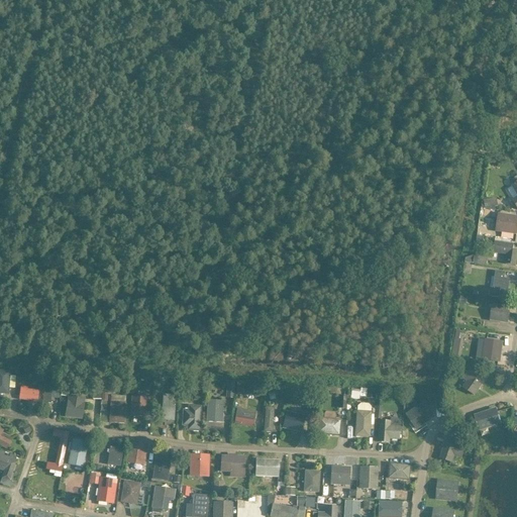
[(496,198),(483,200),(485,208),(498,205),(496,198)]
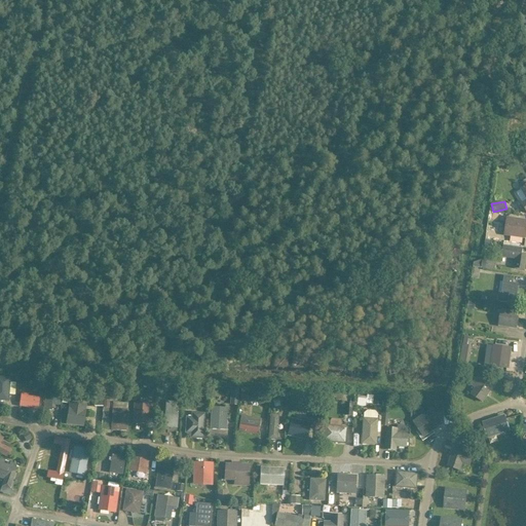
[(506,221),(503,236),(525,239),(525,220),(506,218),(506,221)]
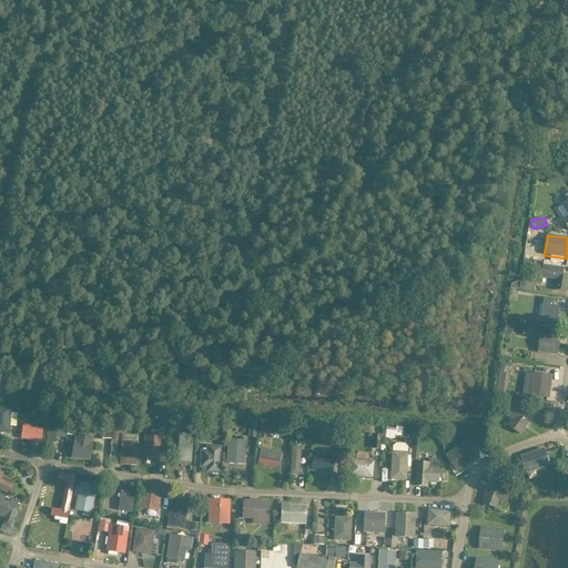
[(543,265),(541,279),(557,281),(555,291),(567,293),(567,288),(567,275),(564,275),(564,269),(543,265)]
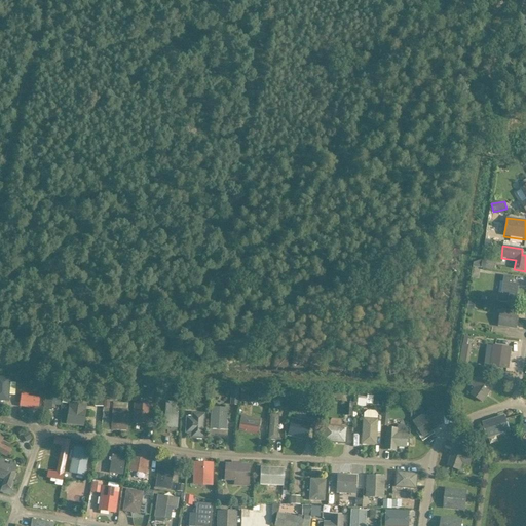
[(501,293),(498,293),(497,302),(511,304),(512,301),(514,301),(515,297),(517,297),(518,284),(513,284),(514,277),(504,275),(501,293)]
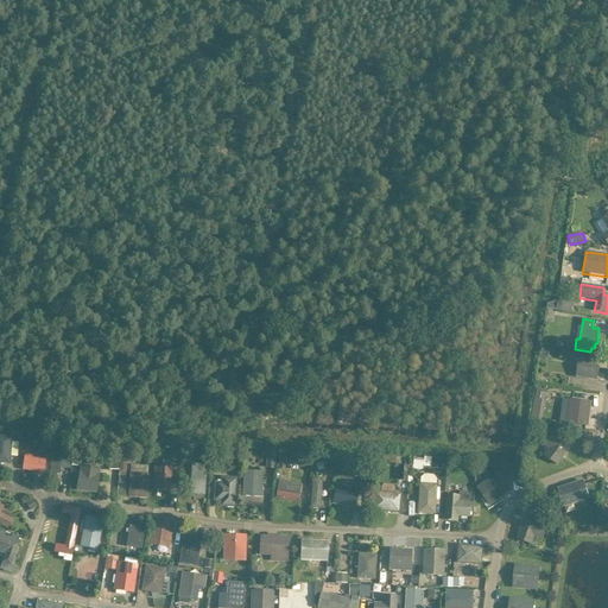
[(578,358),(575,378),(597,381),(601,361),(578,358)]
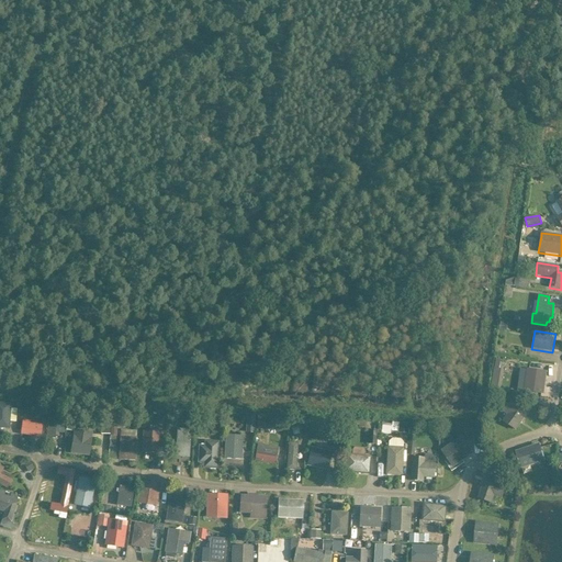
[(524,392),(543,395),(547,371),(527,369),(524,392)]
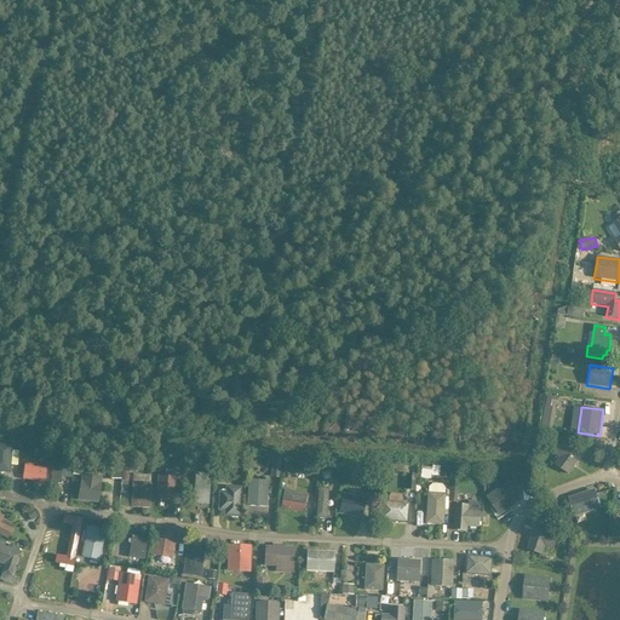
[(556,465),(568,474),(583,454),(564,442),(556,454),(561,458),(556,465)]
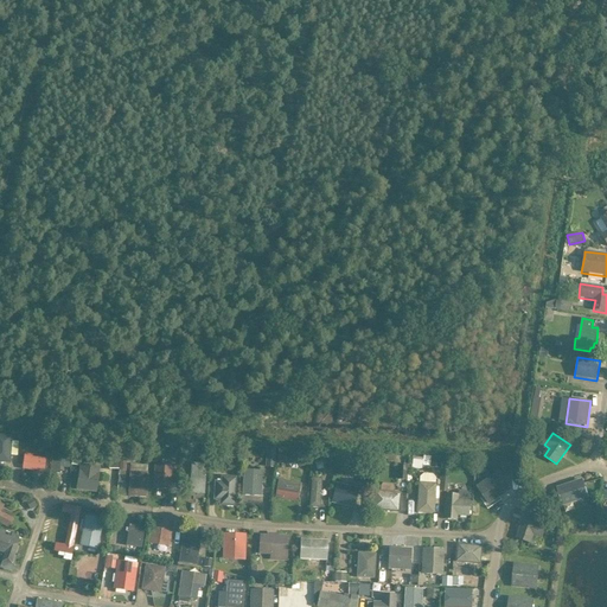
[(0,435),(0,461),(10,462),(11,448),(12,436),(0,435)]
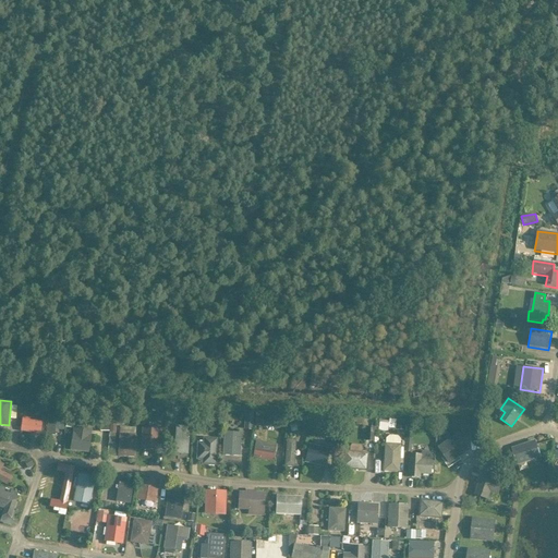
[(46,435),(55,436),(55,429),(62,429),(62,422),(63,414),(58,413),(59,404),(48,403),(47,412),(48,413),(46,435)]
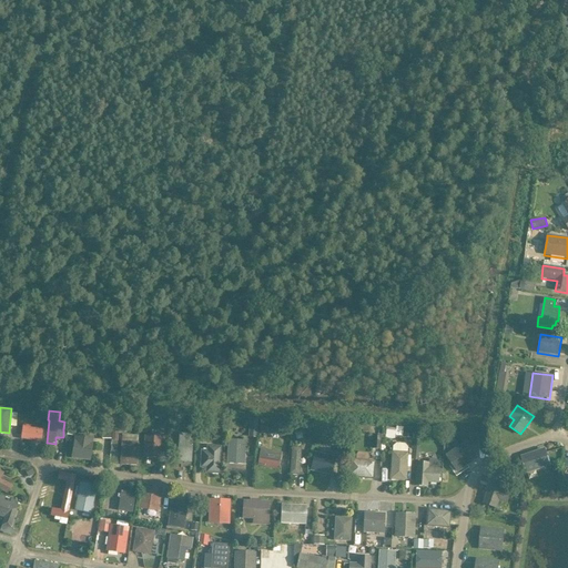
[(214,426),(212,416),(195,421),(198,430),(214,426)]
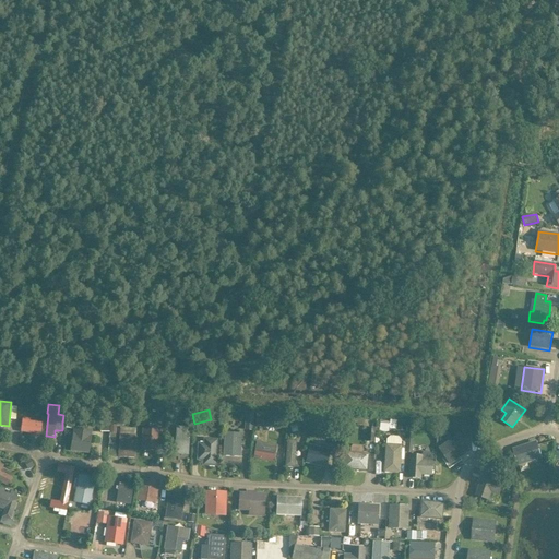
[(244,431),(252,431),(253,413),(245,413),(244,431)]
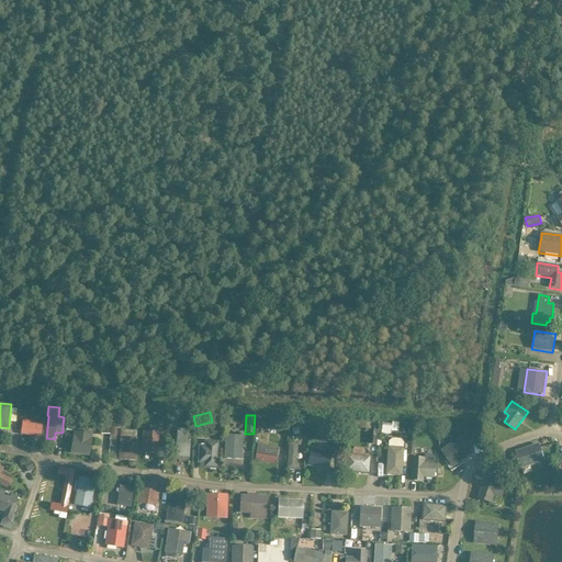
[(110,448),(115,448),(116,428),(120,428),(120,419),(112,419),(110,448)]
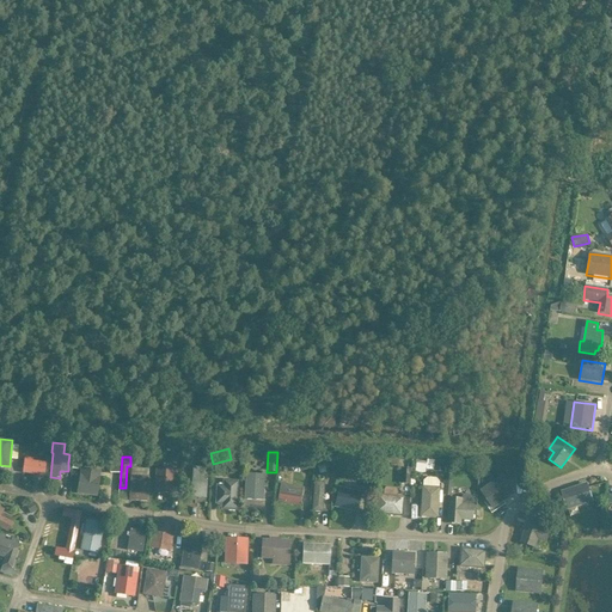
[(23,473),(44,476),(46,463),(32,461),(32,459),(25,458),(23,473)]
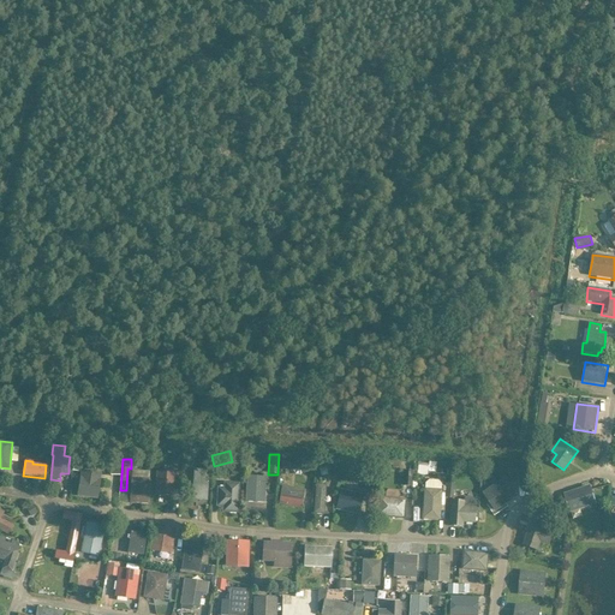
[(436,463),(436,473),(447,473),(447,464),(436,463)]
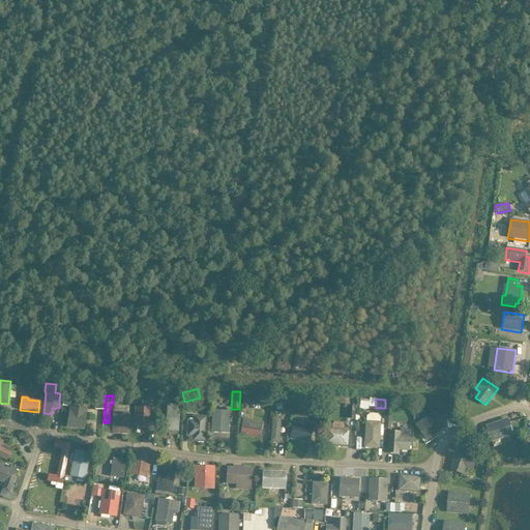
[(416,403),(415,411),(423,412),(424,404),(416,403)]
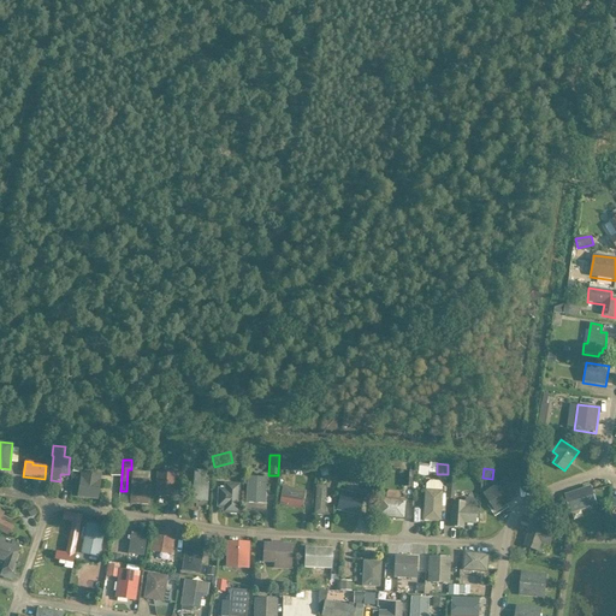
[(195,471),(193,501),(207,502),(209,471),(195,471)]
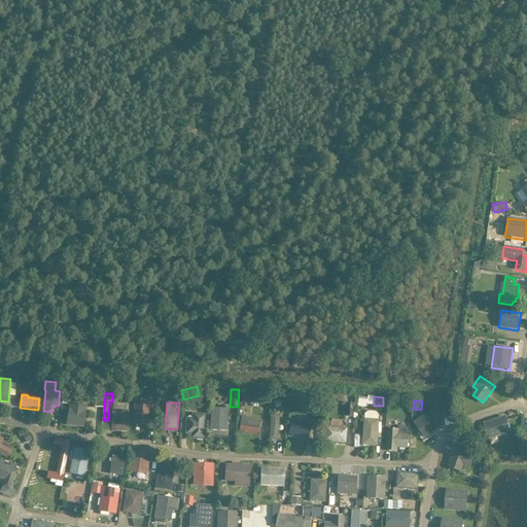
[(65,426),(83,428),(86,406),(69,403),(65,426)]
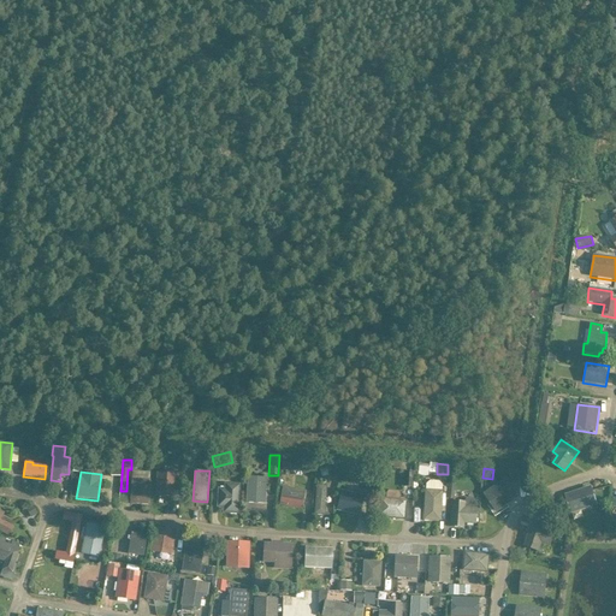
[(158,472),(157,496),(173,497),(175,489),(177,489),(178,474),(158,472)]
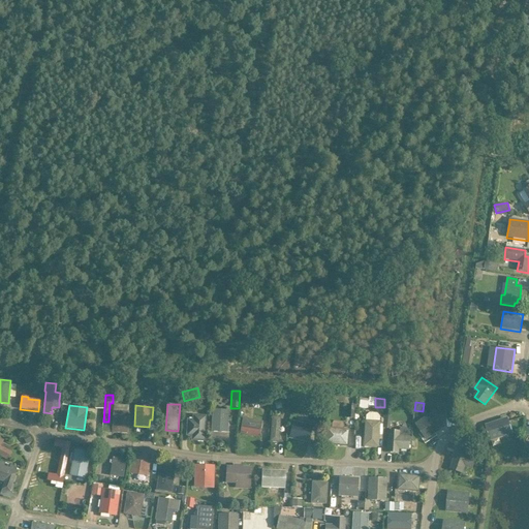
[(347,405),(347,418),(354,418),(355,405),(347,405)]
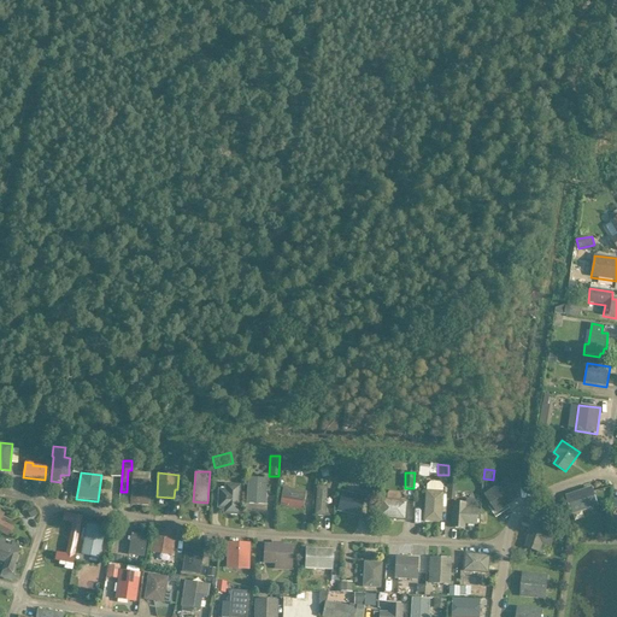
[(246,503),(265,504),(266,480),(248,479),(246,503)]
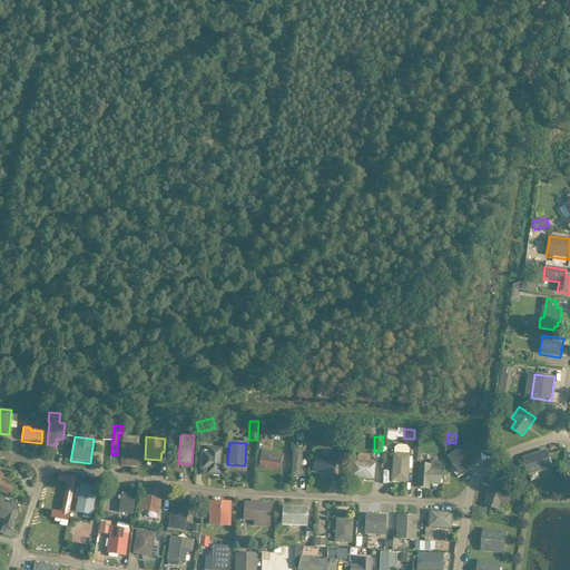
[(120,465),(137,467),(138,444),(123,443),(120,465)]
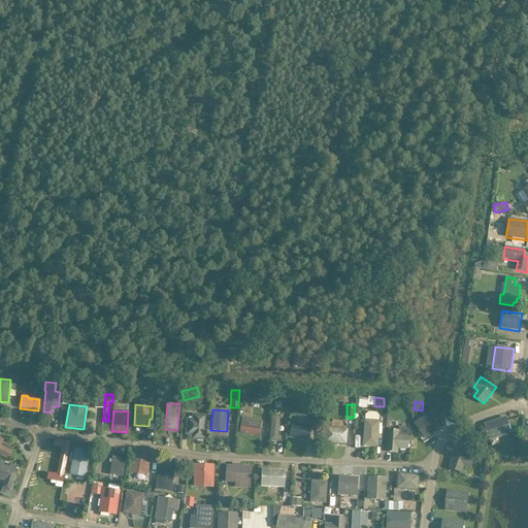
[(414,424),(425,440),(443,427),(432,410),(414,424)]
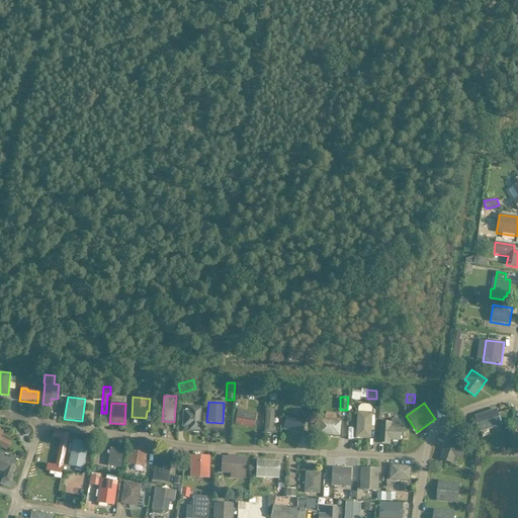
[(361,405),(358,408),(358,412),(357,412),(355,438),(370,439),(372,413),(371,413),(372,408),(369,405),(361,405)]
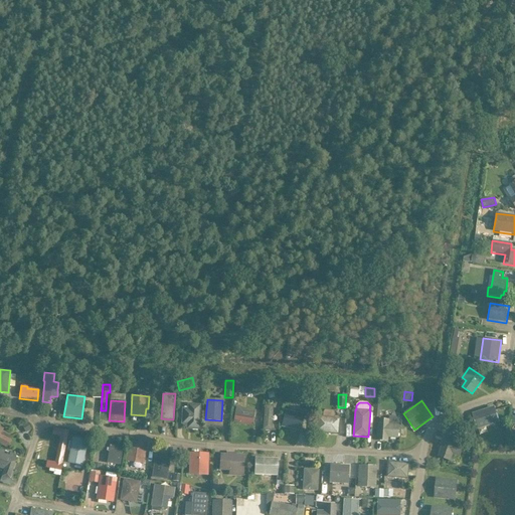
[(187,428),(198,430),(199,406),(188,405),(188,409),(183,409),(182,423),(187,423),(187,428)]
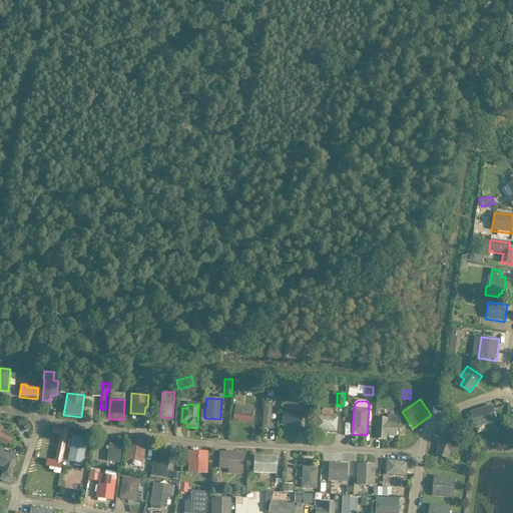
[(262,429),(270,429),(272,405),(263,405),(262,429)]
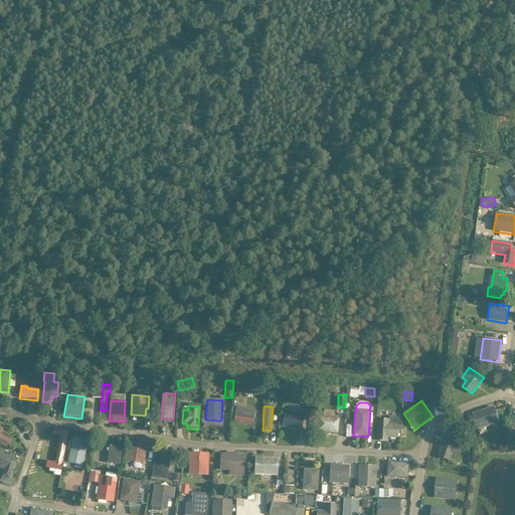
[(472,413),(477,430),(500,422),(494,406),(472,413)]
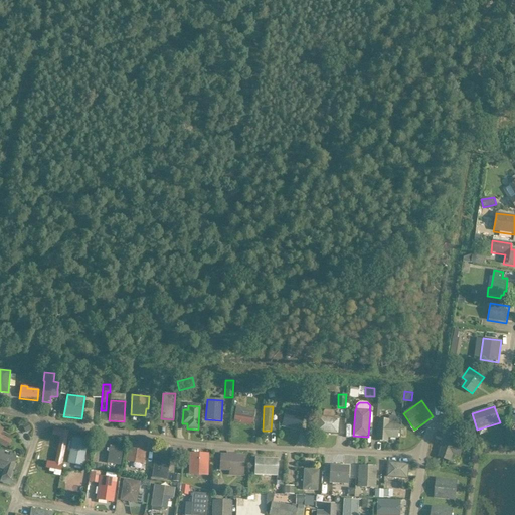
[(233,421),(252,425),(254,410),(236,407),(233,421)]
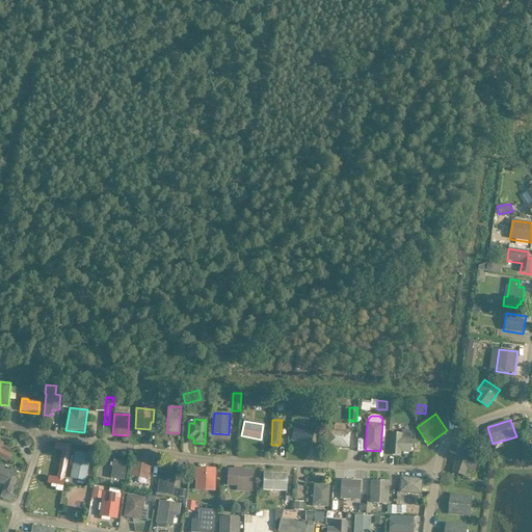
[(334,426),(333,431),(327,431),(326,447),(349,449),(350,433),(345,432),(346,427),(344,425),(336,424),(334,426)]
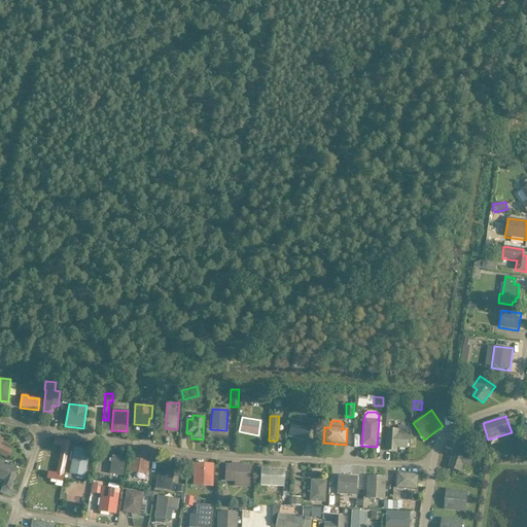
[(288,435),(308,441),(311,425),(291,421),(288,435)]
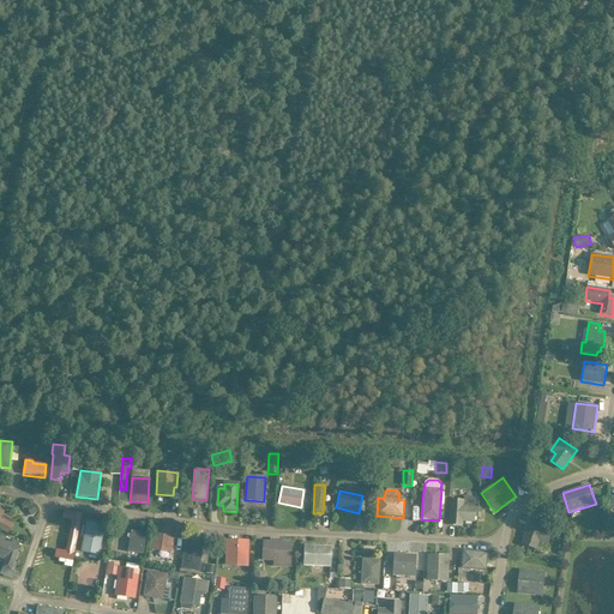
[(464,499),(462,500),(450,500),(447,525),(462,527),(462,522),(474,523),(475,499),(473,498),(467,498),(464,499)]
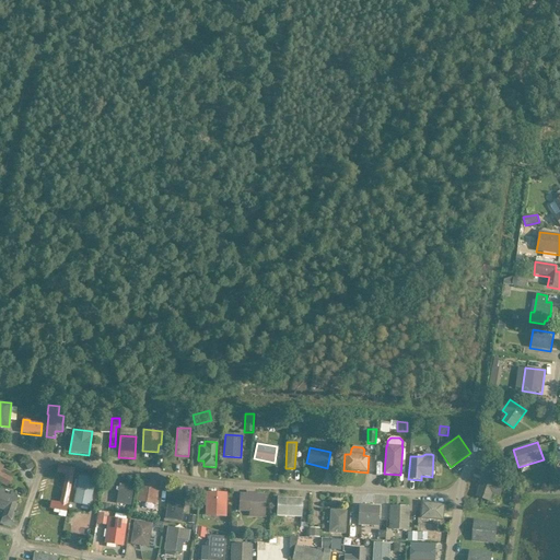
[(34,465),(31,458),(24,463),(28,469),(34,465)]
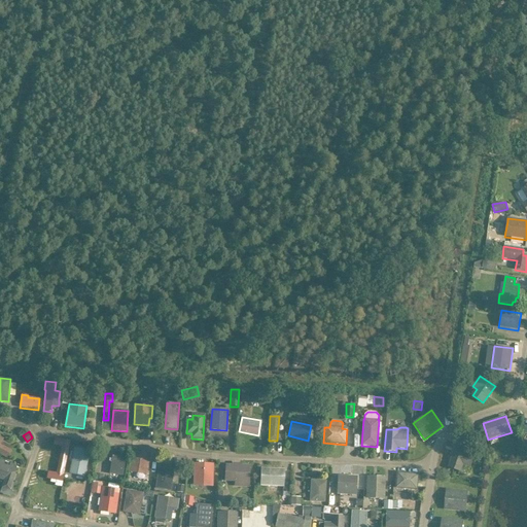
[(11,450),(1,445),(3,440),(0,436),(0,455),(6,459),(11,450)]
